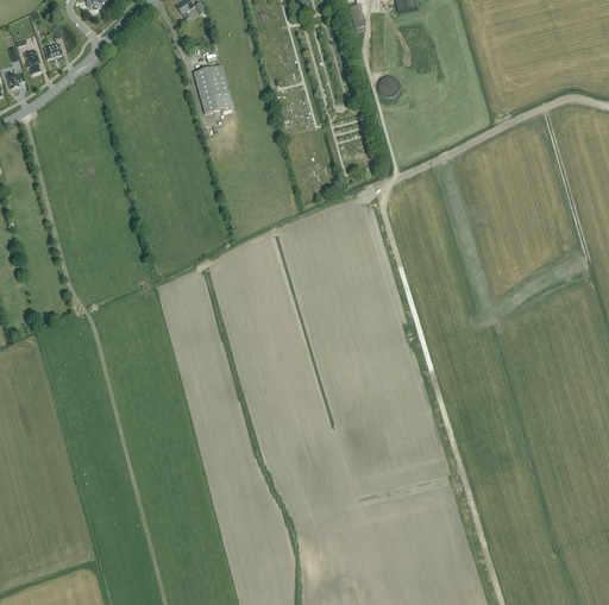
[(89,0),(87,1),(87,4),(88,5),(90,5),(92,7),(93,8),(95,10),(96,8),(99,7),(99,6),(101,6),(102,0),(89,0)]
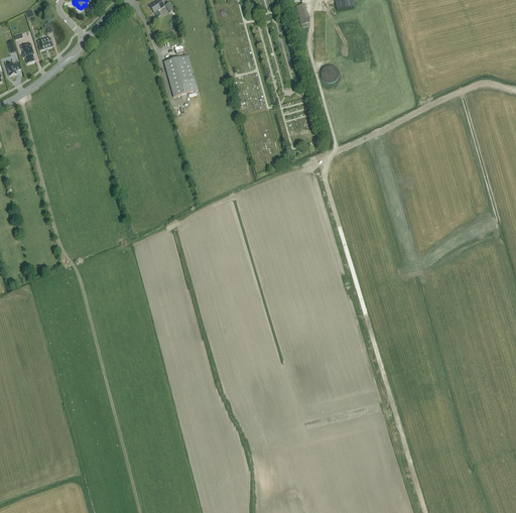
[(160,11),(158,8),(164,4),(161,0),(155,0),(150,3),(156,13),(157,14),(159,14),(160,13),(160,12),(160,11)]
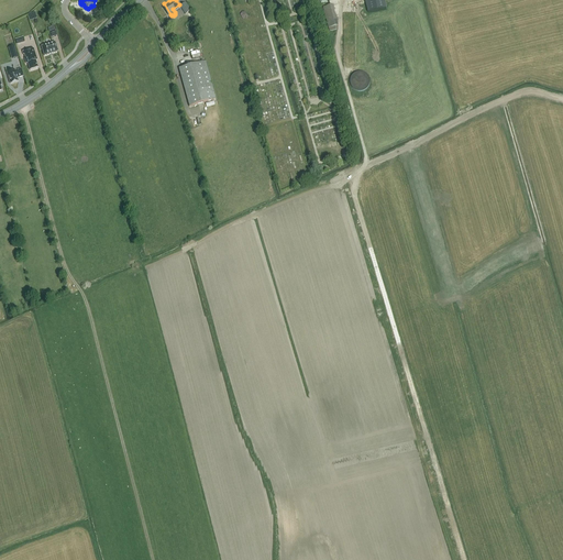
[(190,8),(186,0),(180,3),(186,11),(190,8)]
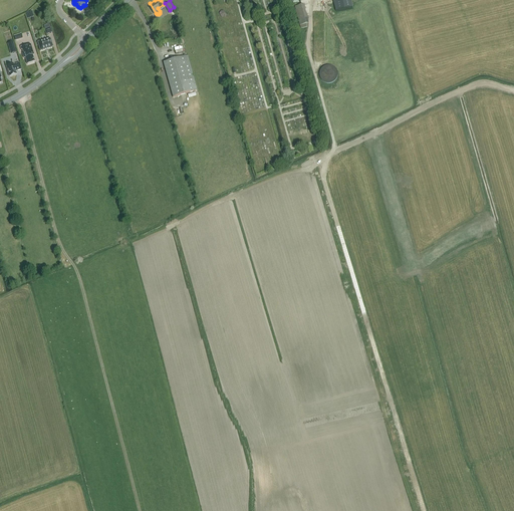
[(334,0),(336,9),(352,6),(351,0),(334,0)]
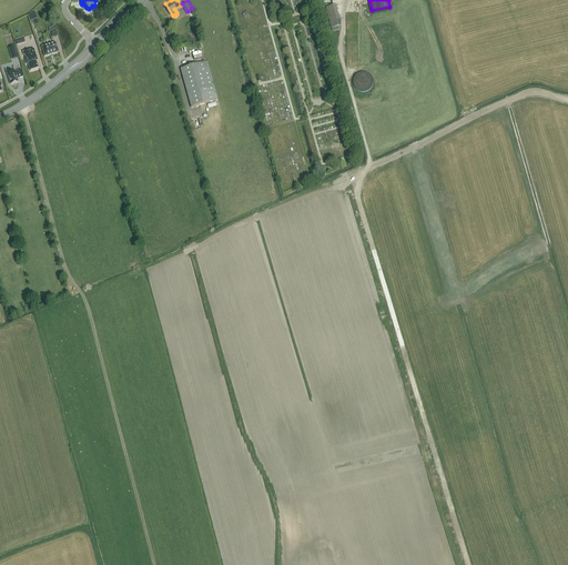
[(334,2),(325,4),(331,24),(340,22),(334,2)]
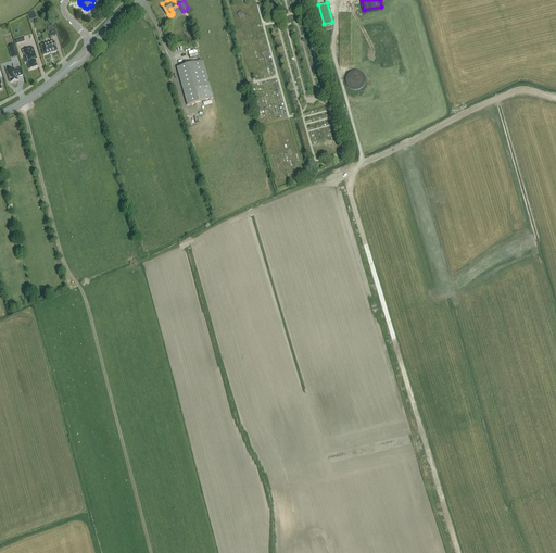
[(58,48),(54,38),(41,42),(43,52),(58,48)]
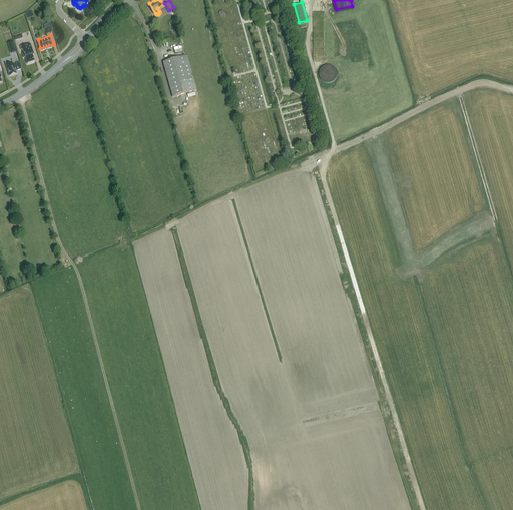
[(13,39),(8,41),(11,50),(16,49),(13,39)]
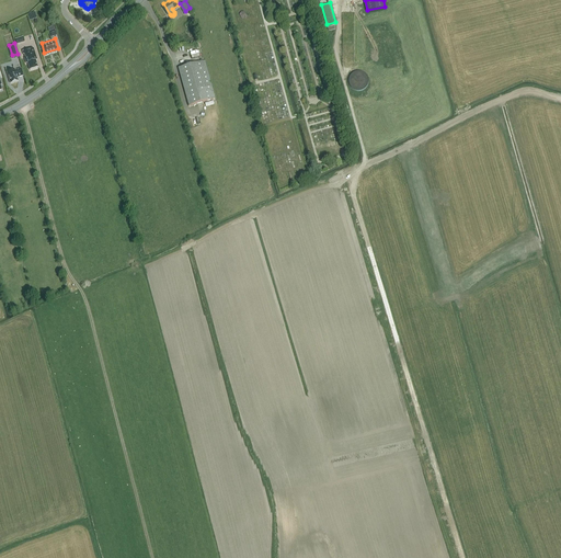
[(23,48),(23,52),(24,52),(25,55),(24,56),(26,60),(27,60),(30,67),(38,65),(35,57),(37,57),(33,45),(23,48)]
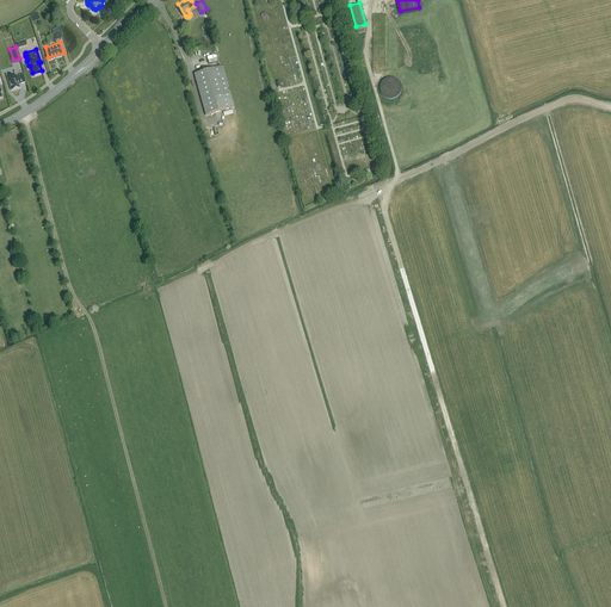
[(234,104),(223,63),(193,70),(205,112),(234,104)]
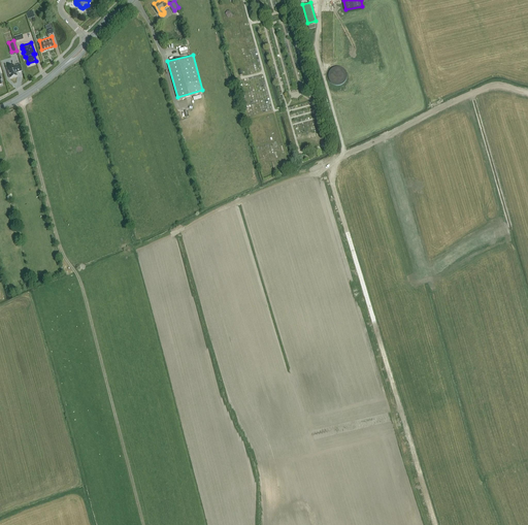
[(6,65),(9,75),(17,73),(15,69),(18,69),(18,70),(22,68),(20,62),(14,64),(13,63),(6,65)]
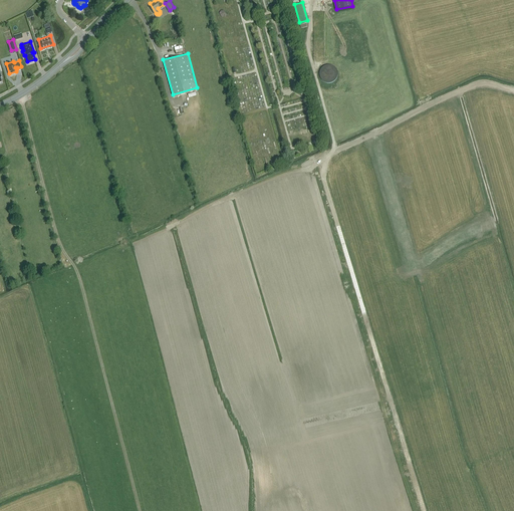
All buildings are outlined.
